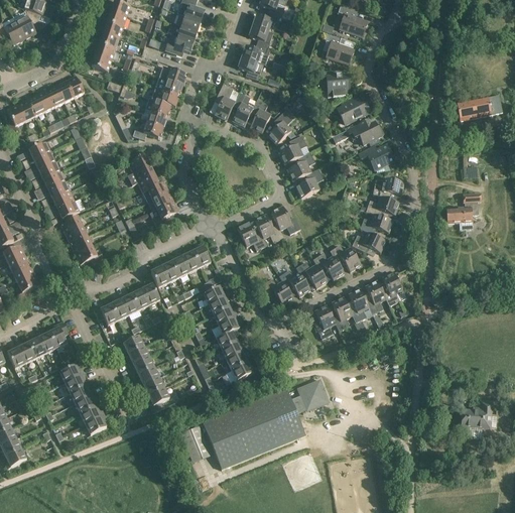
[(25,9),(27,10),(28,10),(41,14),(41,15),(42,15),(47,0),(26,0),(23,9),(25,9)]
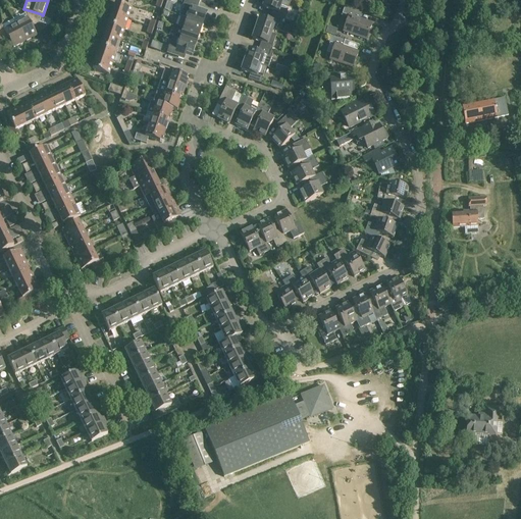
[(116,0),(112,11),(128,17),(133,6),(116,0)]
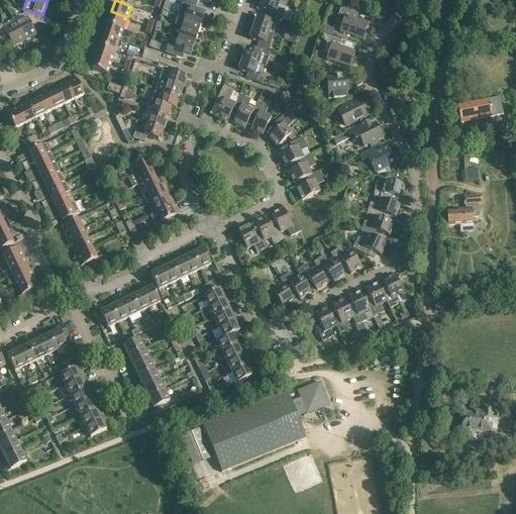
[(194,7),(196,2),(190,0),(183,0),(179,13),(181,14),(186,16),(202,21),(205,11),(194,7)]
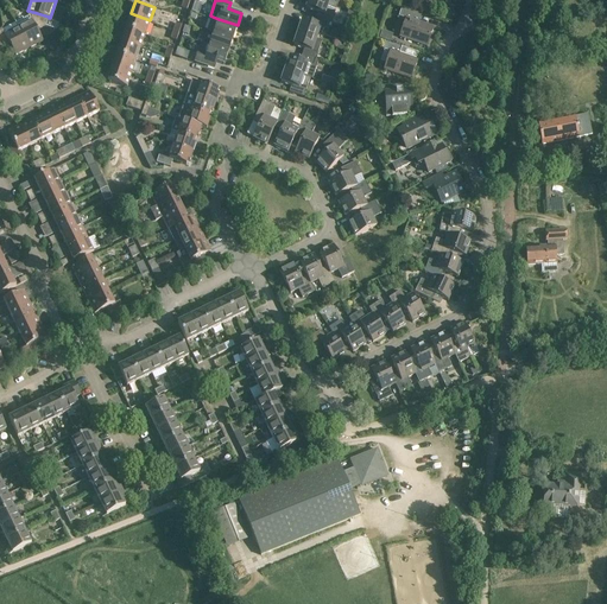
[(340,2),(330,0),(309,0),(307,6),(318,10),(316,16),(329,20),(333,21),(340,2)]
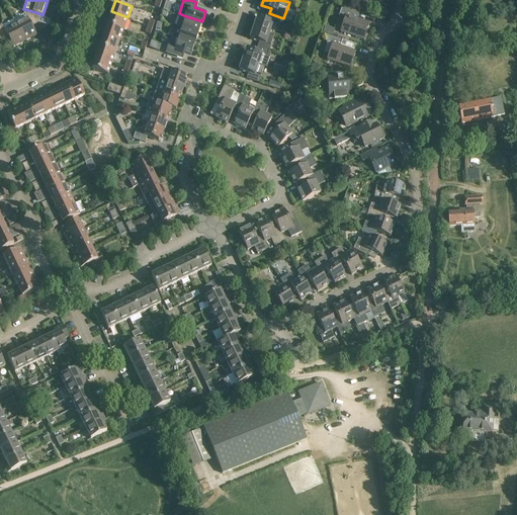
[(357,17),(360,9),(343,3),(340,12),(347,14),(341,29),(364,37),(370,21),(357,17)]
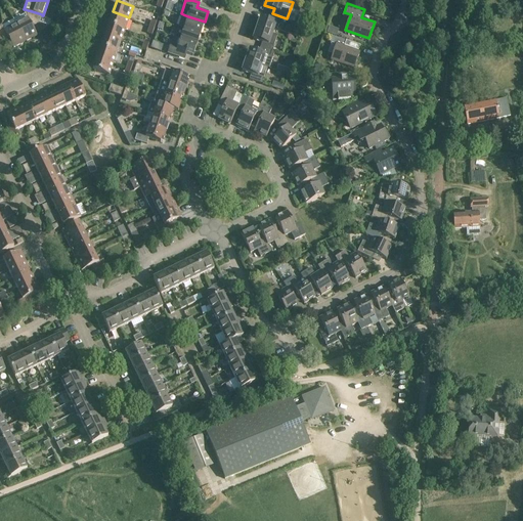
[(23,17),(16,22),(27,40),(38,34),(33,24),(40,20),(42,15),(42,14),(29,10),(28,10),(26,9),(26,11),(20,14),(23,17)]
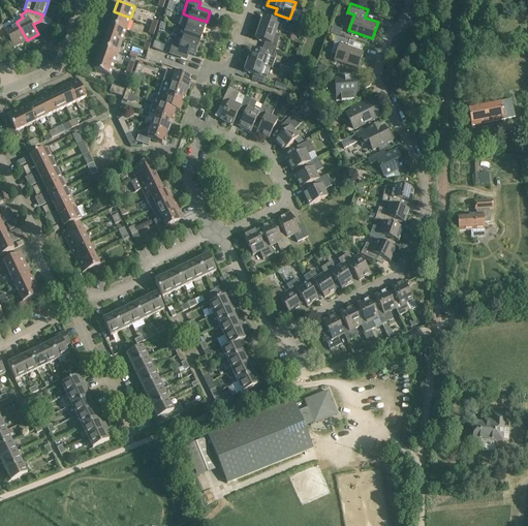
[(126,29),(130,18),(114,11),(110,23),(126,29)]
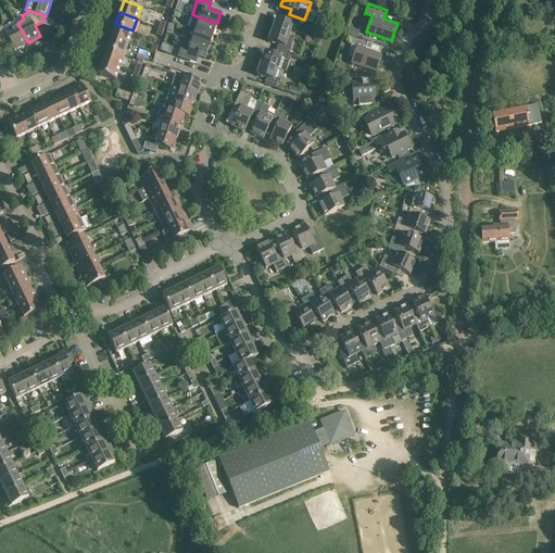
[(299,24),(301,19),(289,14),(287,21),(277,16),(273,27),(290,34),(293,23),(299,24)]
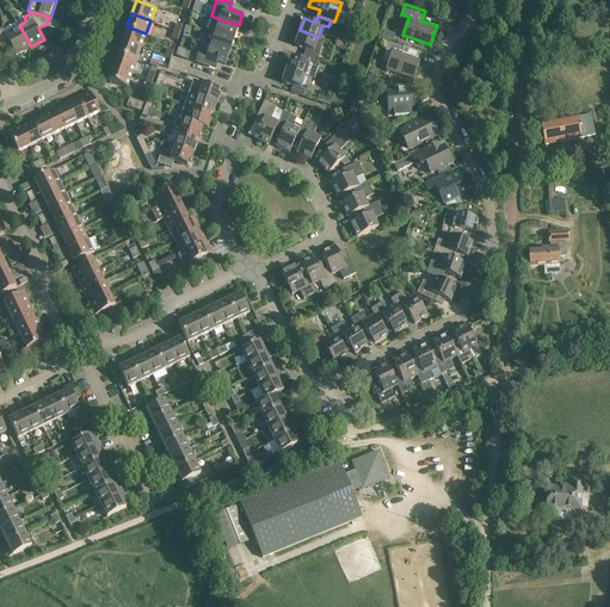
[(239,25),(220,19),(214,17),(209,29),(216,31),(234,37),(239,25)]
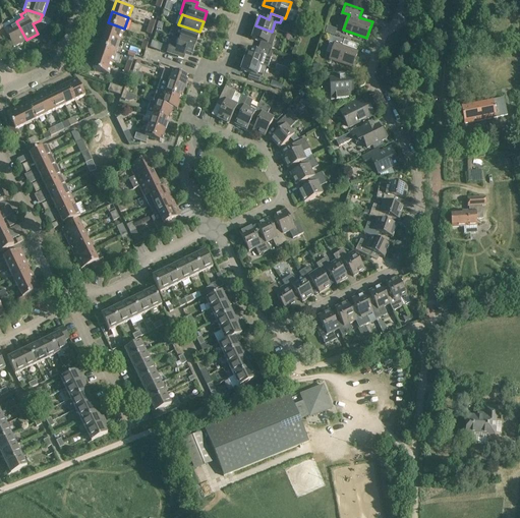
[(155,26),(158,18),(152,17),(149,24),(155,26)]
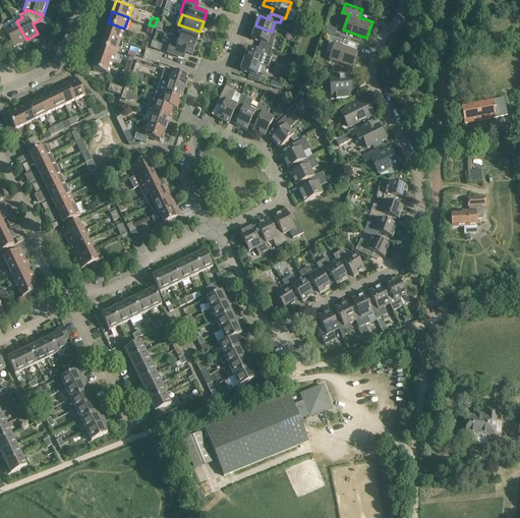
[(2,22),(1,25),(0,26),(0,39),(2,40),(9,37),(14,46),(26,40),(16,21),(5,26),(3,23),(2,22)]
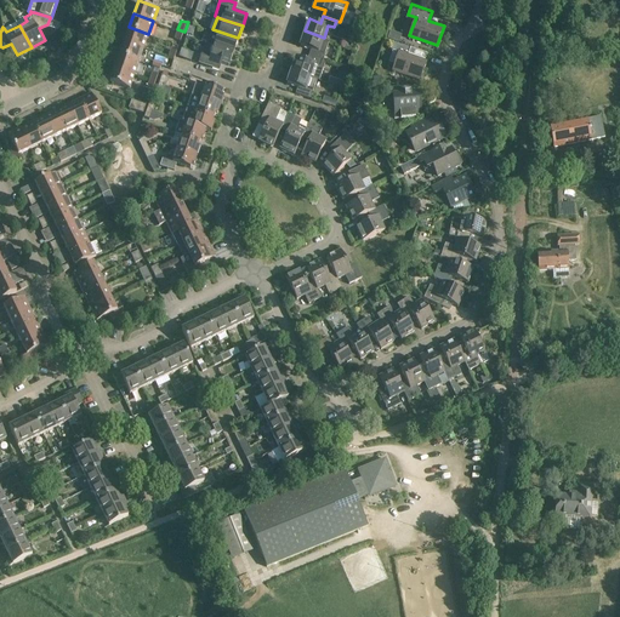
[(129,27),(125,40),(144,47),(148,34),(129,27)]
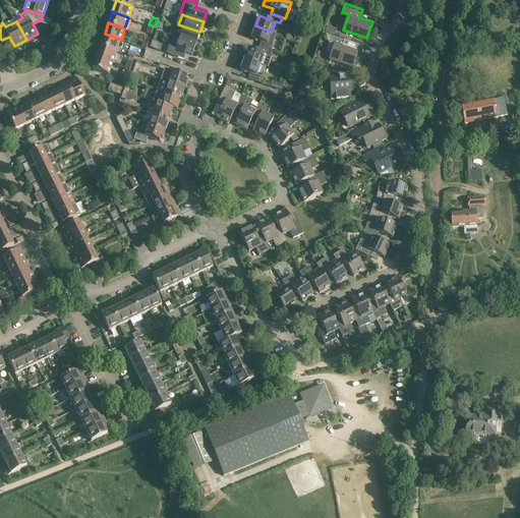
[(175,35),(180,37),(196,43),(199,32),(184,26),(178,24),(175,35)]
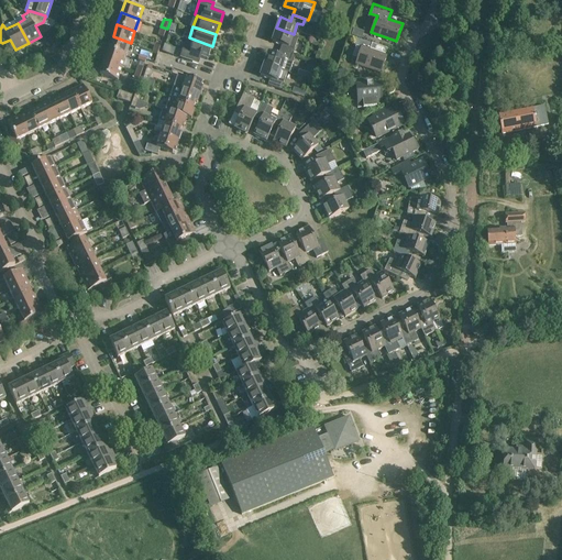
[(283,43),(281,48),(294,53),(299,36),(294,34),(276,28),(273,40),(283,43)]
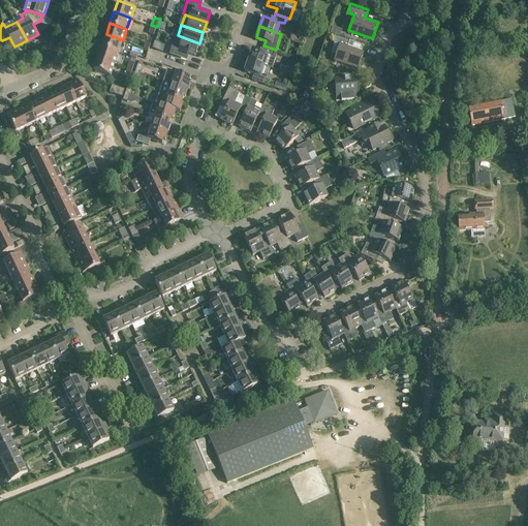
[(106,34),(102,45),(119,52),(123,40),(106,34)]
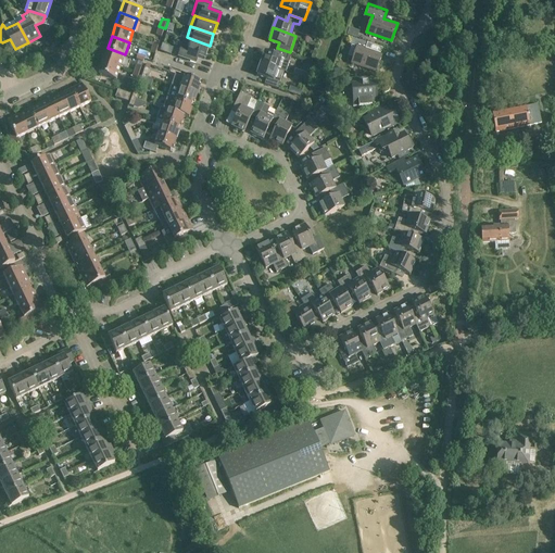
[(366,48),(368,41),(354,36),(351,44),(357,46),(352,62),(377,71),(382,53),(366,48)]
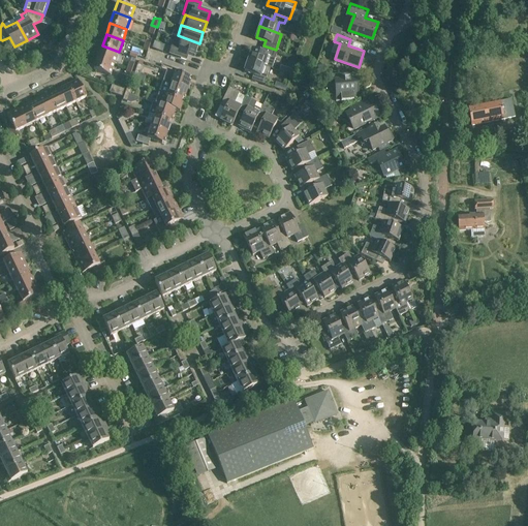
[(195,55),(199,43),(183,37),(178,35),(176,35),(171,52),(181,56),(183,50),(195,55)]
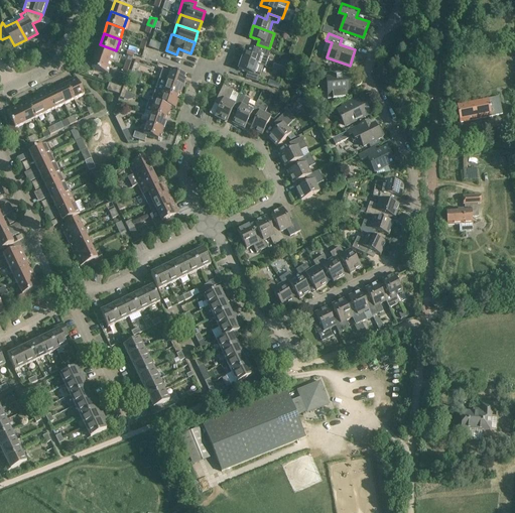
[(100,44),(96,55),(112,61),(116,50),(100,44)]
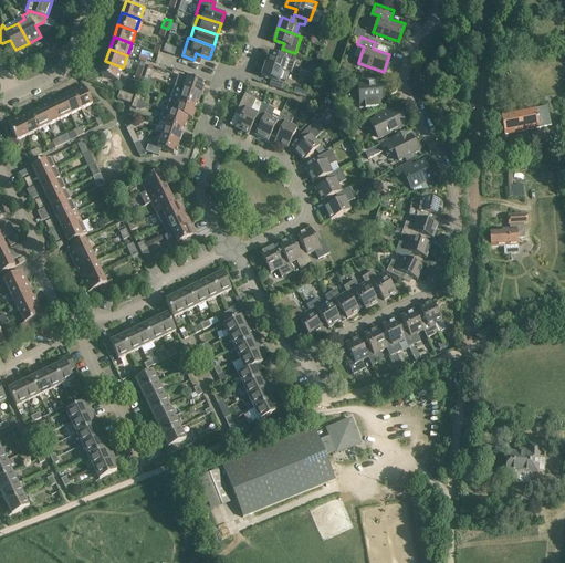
[(299,54),(295,53),(282,49),(280,55),(270,52),(267,63),(290,71),(292,72),(299,54)]
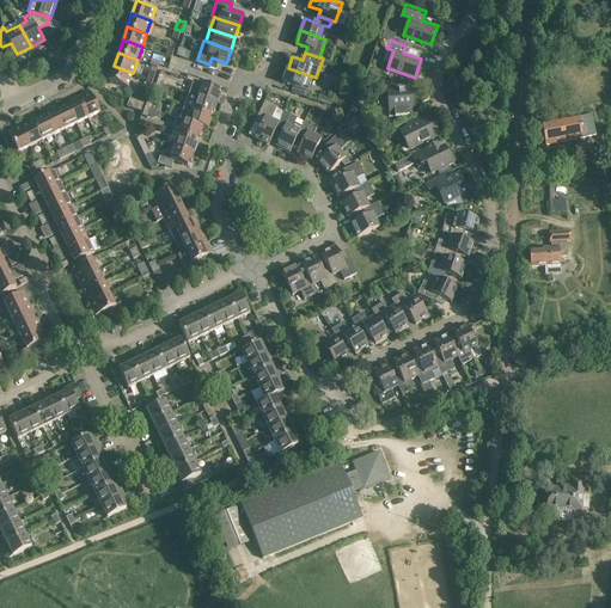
[(109,79),(128,86),(133,73),(114,66),(109,79)]
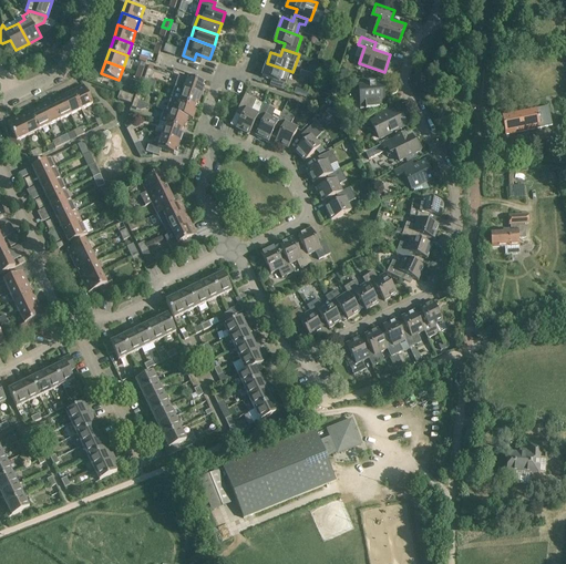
[(287,82),(290,71),(267,63),(263,74),(273,79),(270,83),(284,88),(286,82),(287,82)]
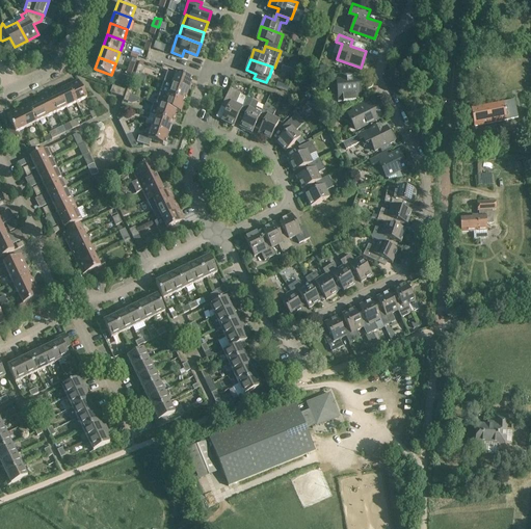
[(168,69),(165,79),(167,80),(173,82),(189,87),(192,80),(190,80),(191,76),(177,71),(171,70),(168,69)]
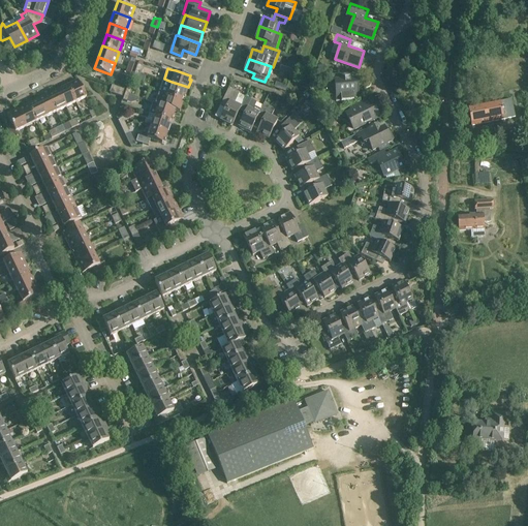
[(336,78),(337,98),(361,96),(359,76),(350,76),(350,75),(345,76),(346,76),(336,78)]
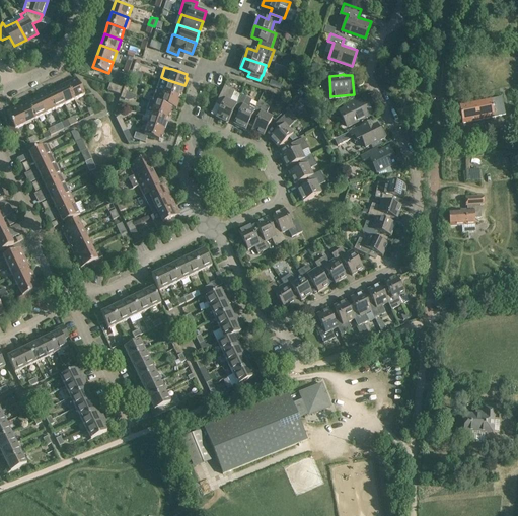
[(77,76),(67,81),(75,98),(85,93),(77,76)]
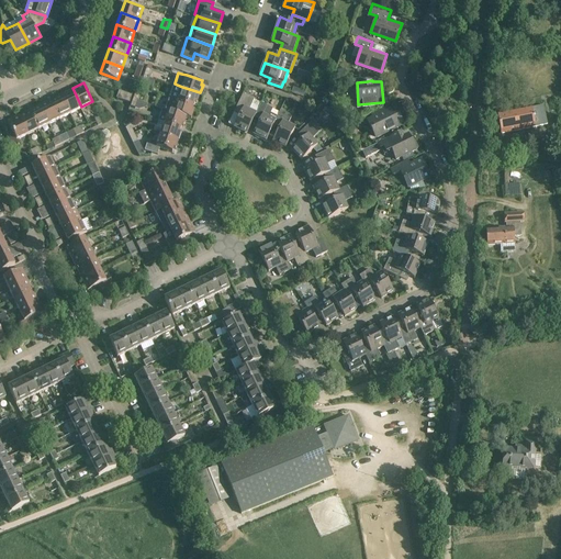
[(170,96),(178,99),(194,104),(195,101),(198,101),(200,92),(182,87),(177,85),(175,84),(170,96)]
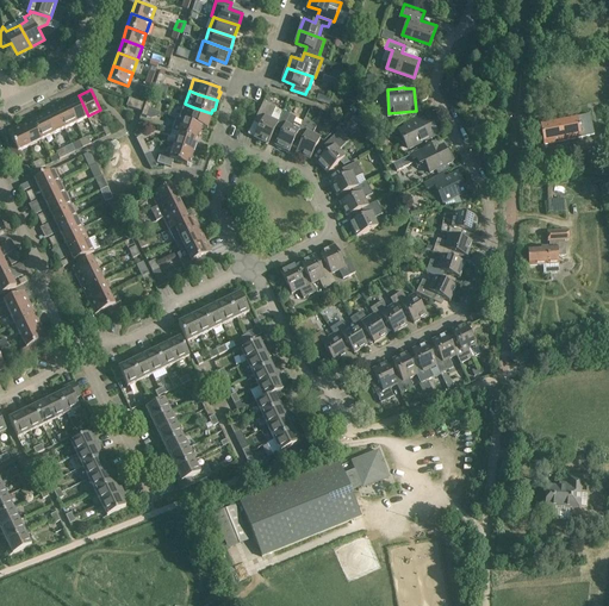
[(88,116),(79,95),(67,101),(76,122),(88,116)]
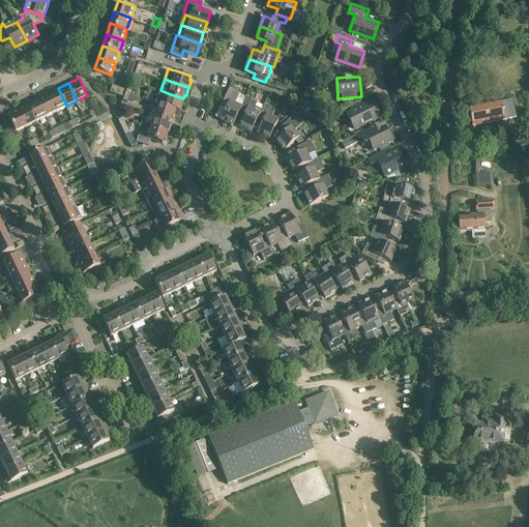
[(111,90),(123,94),(125,87),(114,83),(111,90)]
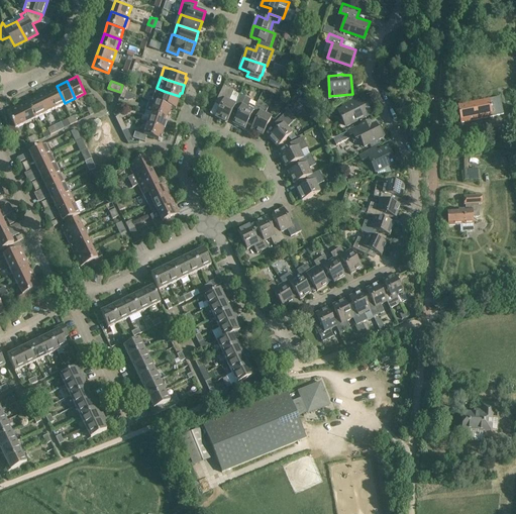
[(227,121),(235,105),(239,96),(233,93),(235,88),(225,83),(216,101),(221,103),(216,115),(227,121)]
